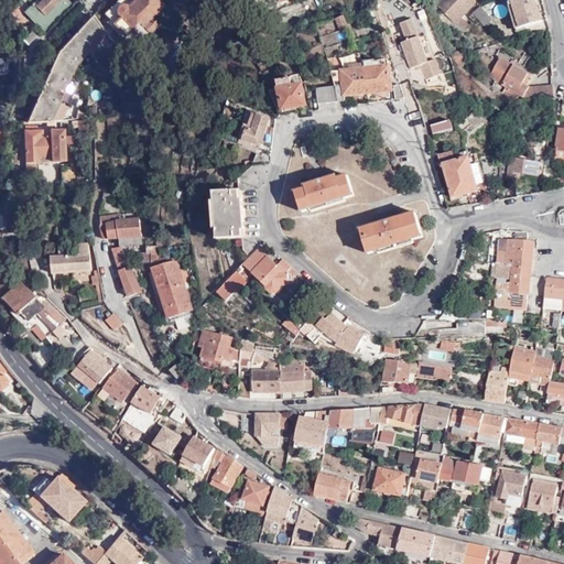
[(44,31),(72,3),(68,0),(42,0),(38,7),(34,3),(24,13),(44,31)]
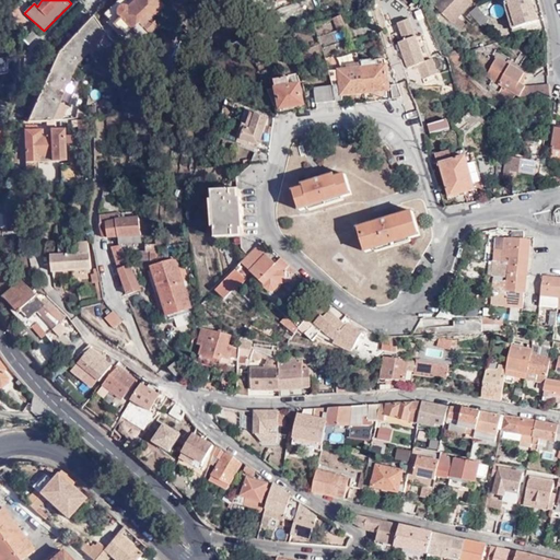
[(163,6),(158,0),(126,0),(126,1),(125,0),(118,0),(104,13),(124,34),(137,22),(148,34),(156,26),(149,19),(163,6)]
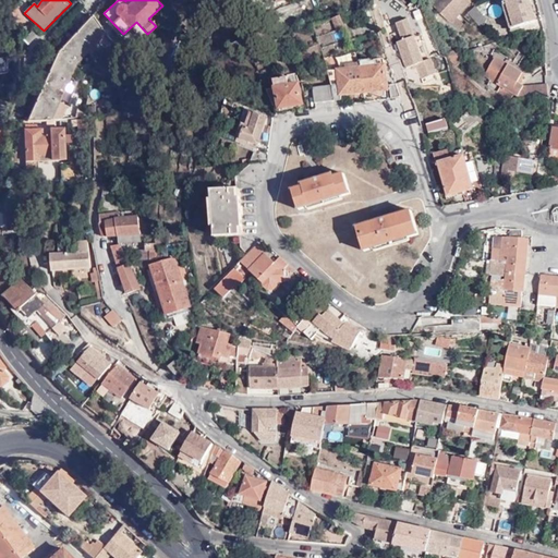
[(437,0),(431,5),(452,28),(459,22),(453,17),(469,3),(465,0),(437,0)]
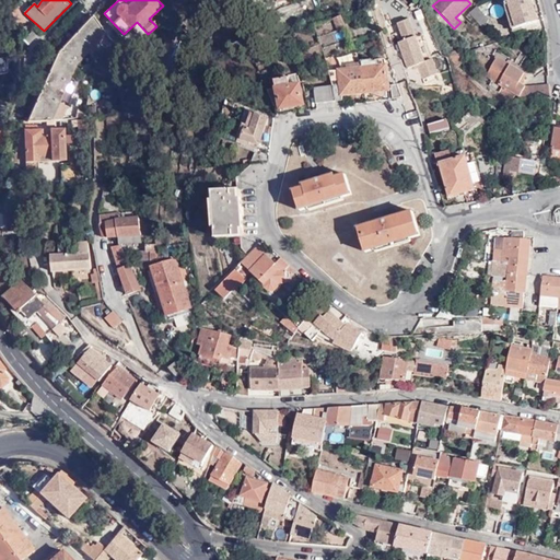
[(538,21),(532,0),(512,0),(510,1),(517,28),(538,21)]
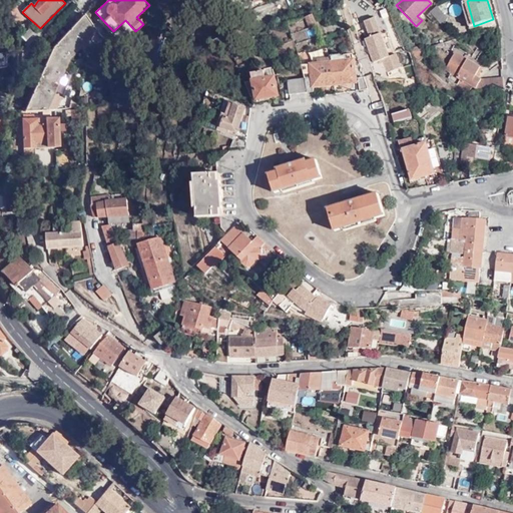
[(447,16),(436,5),(431,11),(442,22),(447,16)]
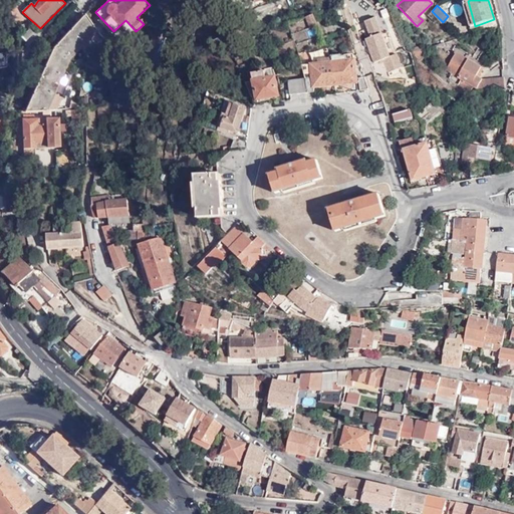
[(25,112),(46,110),(72,59),(98,30),(95,26),(84,14),(52,48),(25,112)]
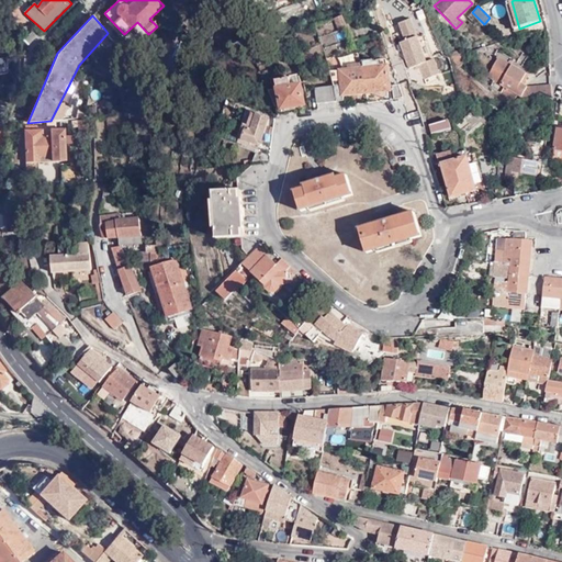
[(335,19),(339,31),(347,29),(343,15),(335,19)]
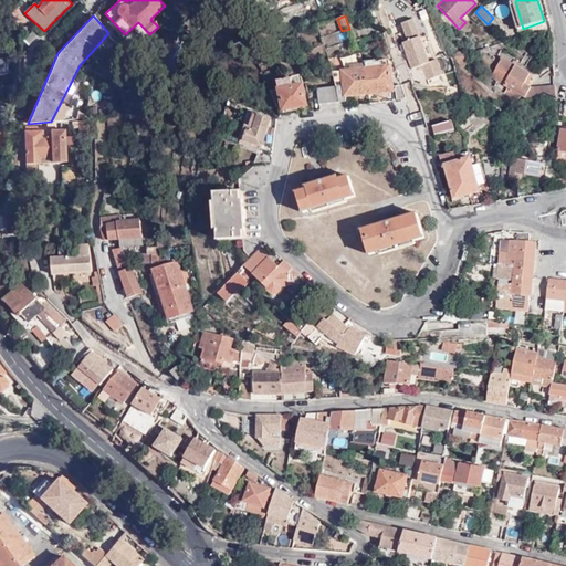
[(404,43),(412,69),(422,65),(428,79),(443,73),(438,59),(430,62),(413,19),(401,23),(408,41),(404,43)]
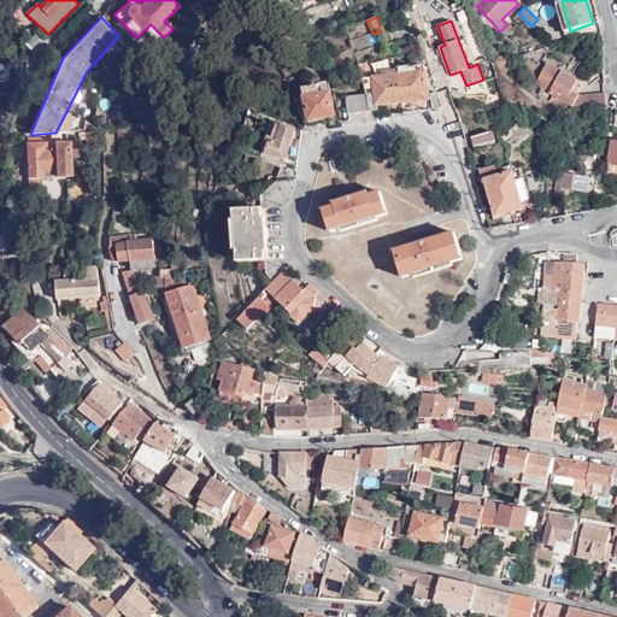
[(0,39),(10,40),(10,23),(0,23),(0,39)]
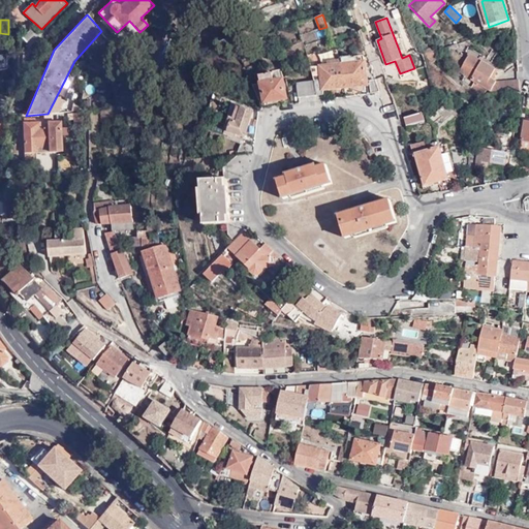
[(435,21),(429,27),(431,30),(438,25),(435,21)]
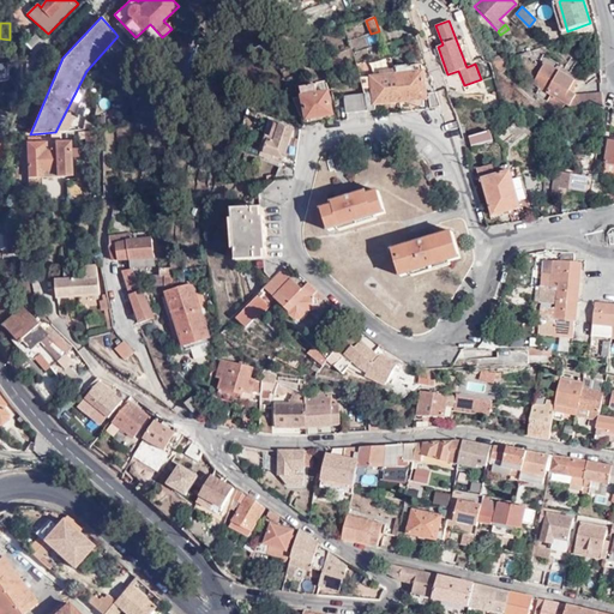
[(215,38),(205,29),(200,34),(210,43),(215,38)]
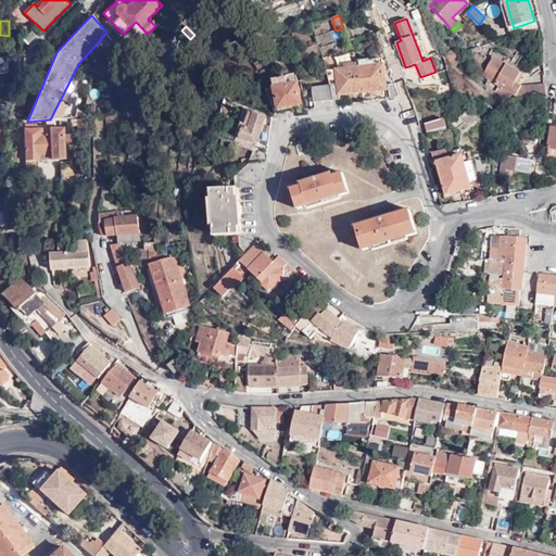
[(27,45),(36,36),(32,32),(23,41),(27,45)]
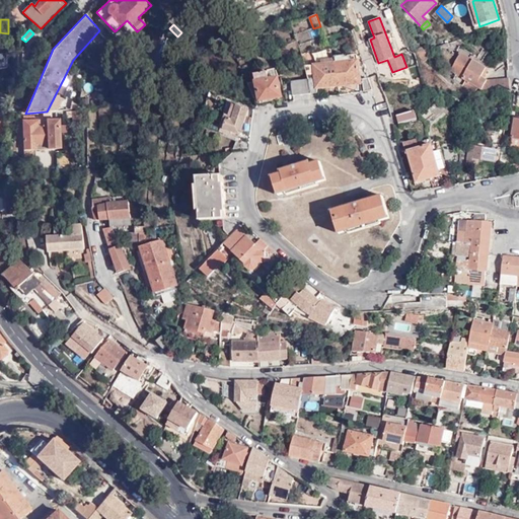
[(425,50),(415,52),(416,54),(424,62),(431,55),(425,50)]
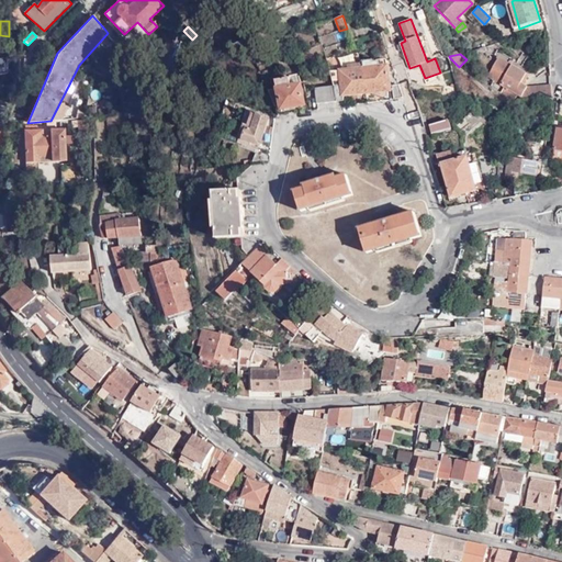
[(521,97),(528,87),(521,82),(527,74),(499,57),(487,77),(494,80),(492,85),(502,91),(502,92),(514,99),(518,94),(521,97)]
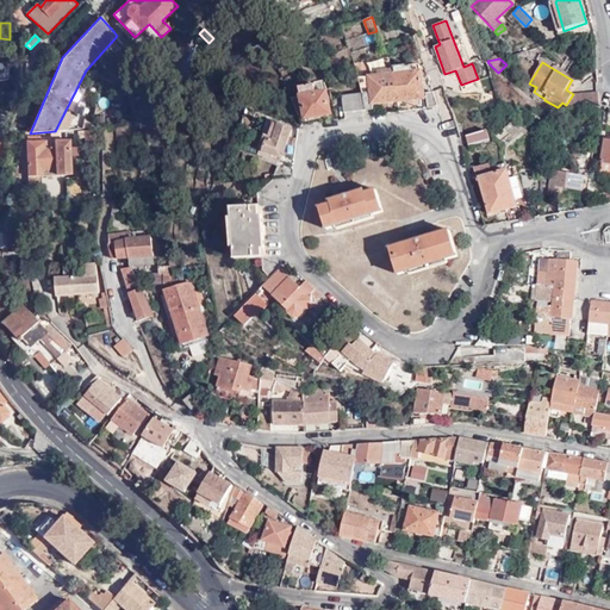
[(397,74),(392,74),(397,101),(427,98),(425,94),(423,72),(414,72),(414,67),(410,67),(410,66),(396,67),(397,74)]
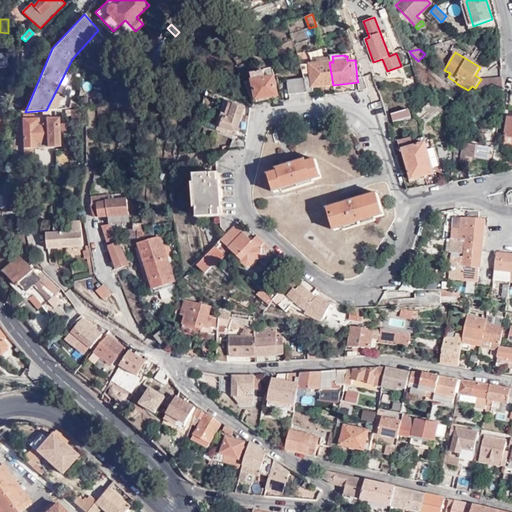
[(302,78),(304,93),(314,92),(313,87),(333,85),(329,62),(299,65),(302,78)]
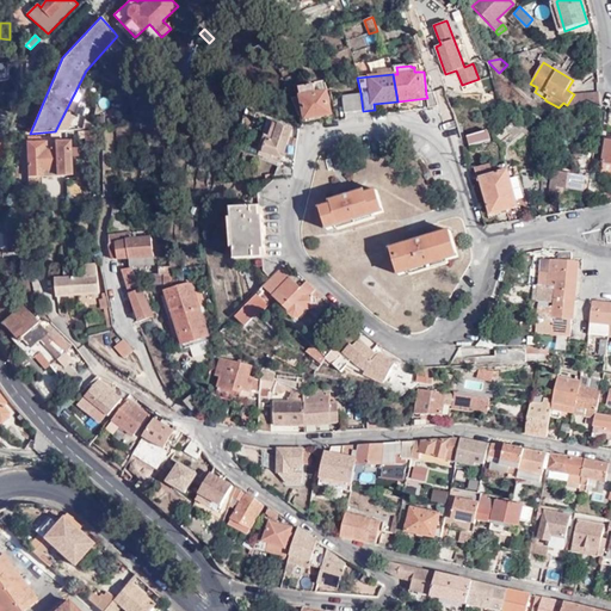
[(316,94),(315,87),(301,90),(306,121),(331,117),(327,93),(316,94)]
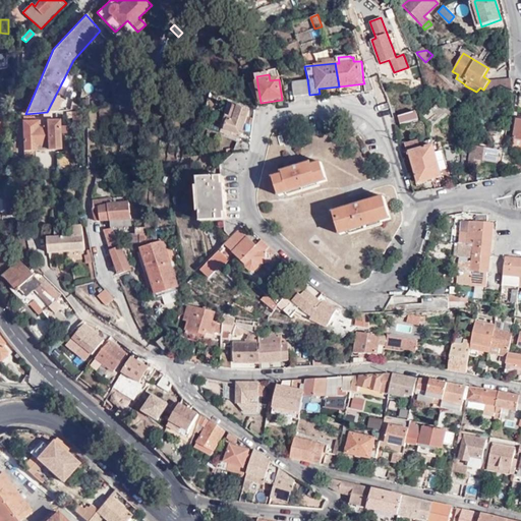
[(512,91),(511,78),(489,80),(483,90),(482,92),(512,91)]
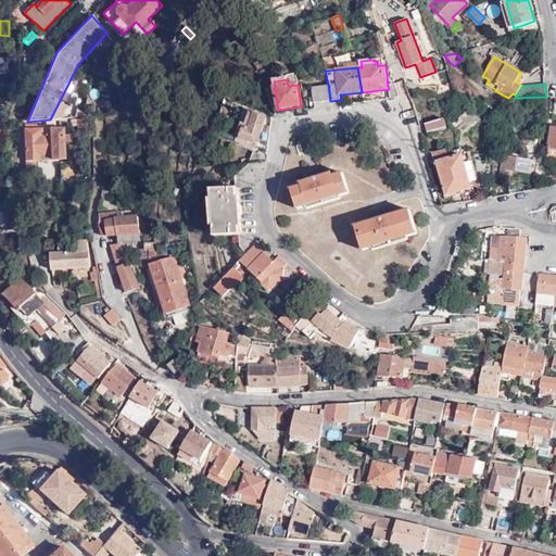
[(315,103),(330,101),(328,85),(313,87),(315,103)]
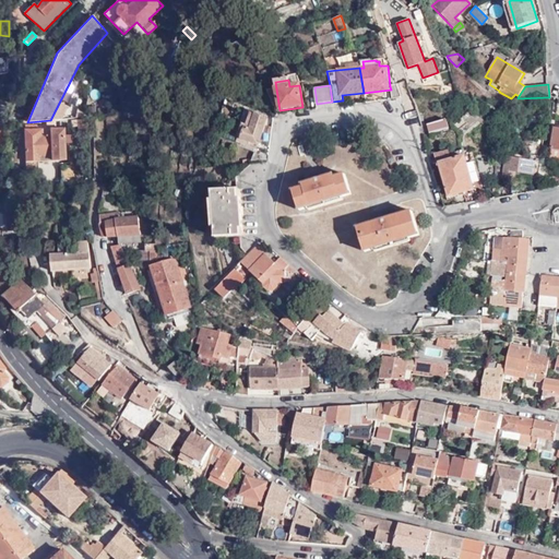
[(401,97),(397,85),(390,86),(391,90),(392,98),(401,97)]
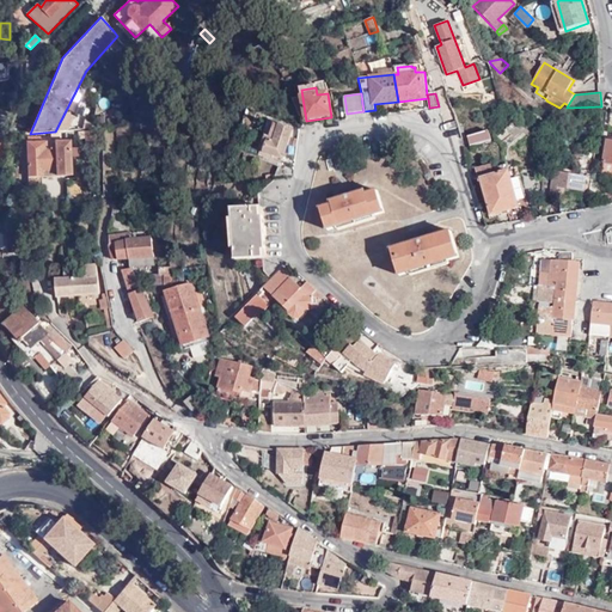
[(510,134),(514,139),(522,133),(519,127),(516,128),(513,122),(506,128),(506,129),(510,134)]
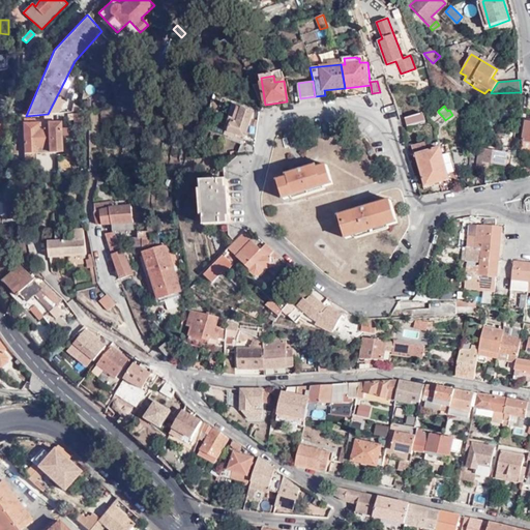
[(244,137),(253,113),(239,108),(230,130),(244,137)]
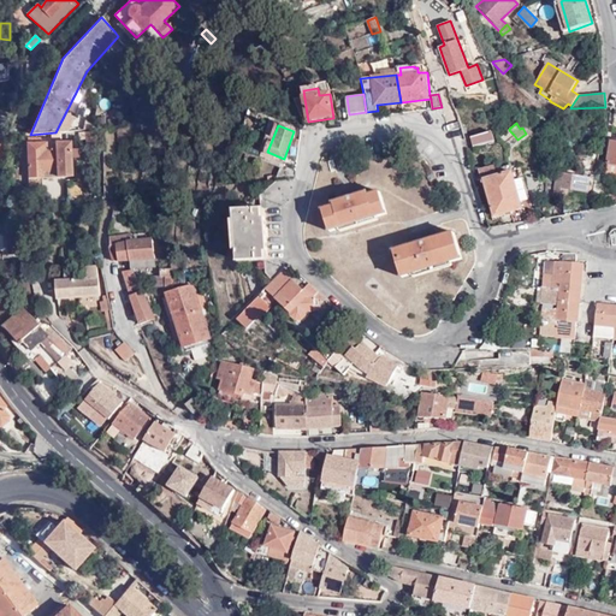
[(499,138),(503,144),(514,135),(509,130),(499,138)]
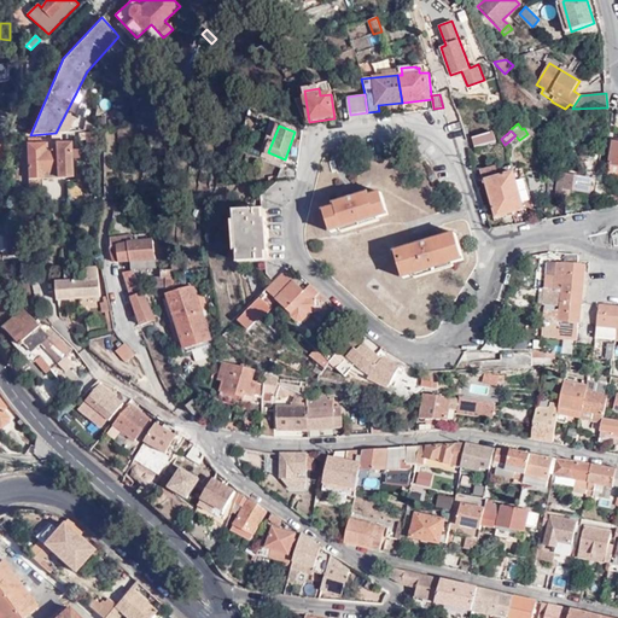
[(494,132),(466,139),(468,150),(496,143),(494,132)]
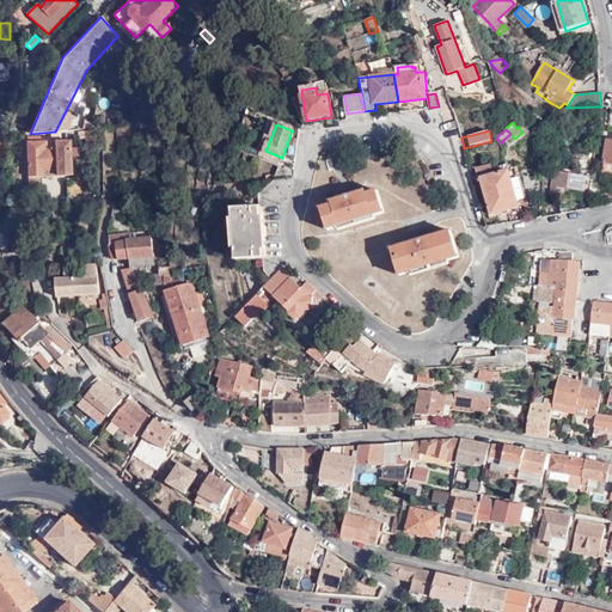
[(503,147),(514,139),(510,134),(500,144),(503,147)]
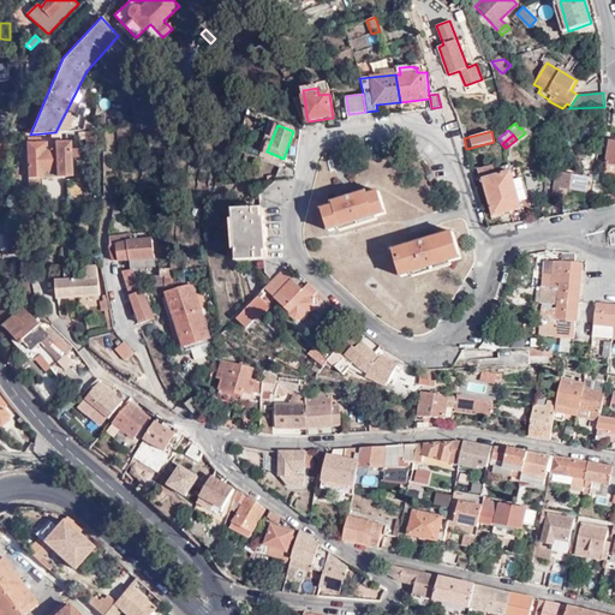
[(27,144),(28,178),(42,177),(72,175),(71,157),(77,156),(76,149),(70,149),(70,142),(55,143),(55,149),(47,149),(47,143),(41,143),(40,138),(27,138),(28,143),(27,144)]
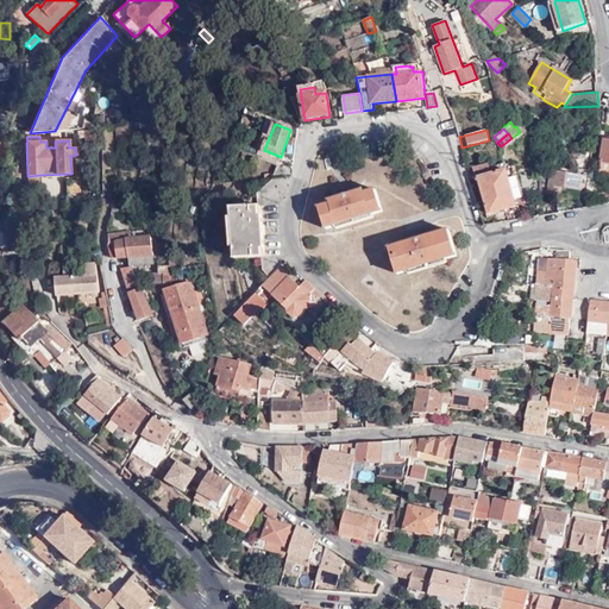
[(476,167),(479,177),(494,174),(491,163),(476,167)]
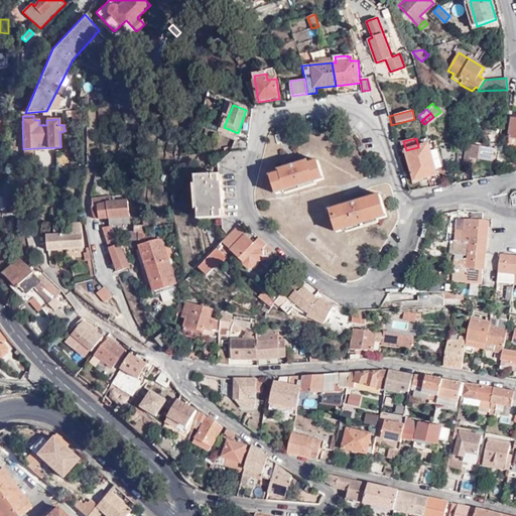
[(418,147),(406,150),(414,182),(437,175),(429,144),(418,147)]
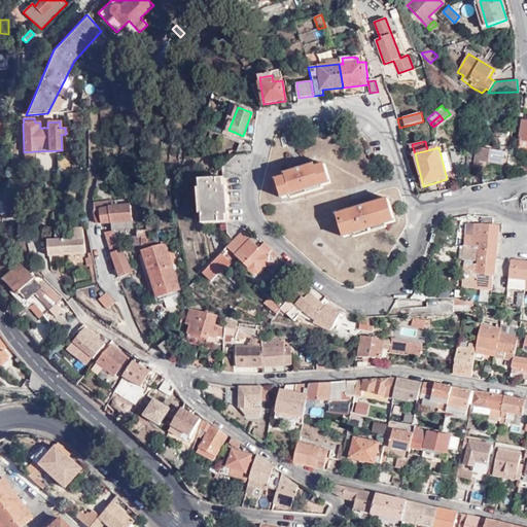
[(505,152),(471,147),(469,168),(485,171),(487,162),(503,165),(505,152)]
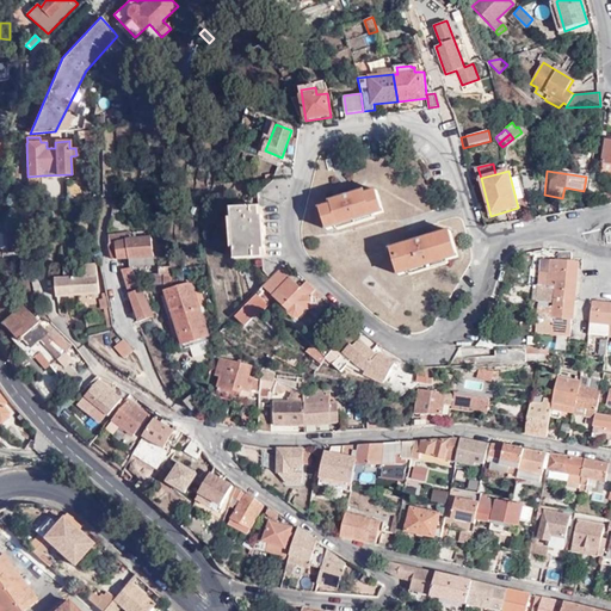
[(42,176),(28,177),(29,187),(43,187),(42,176)]
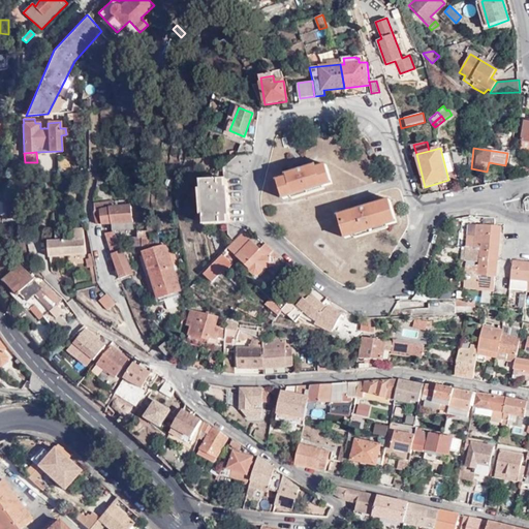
[(333,184),(328,165),(312,170),(309,163),(300,165),(289,169),(291,177),(277,180),(282,199),(333,184)]
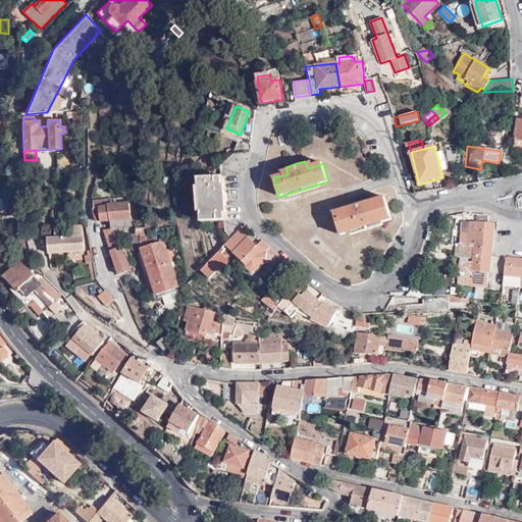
[(226,220),(223,176),(199,178),(201,222),(226,220)]
